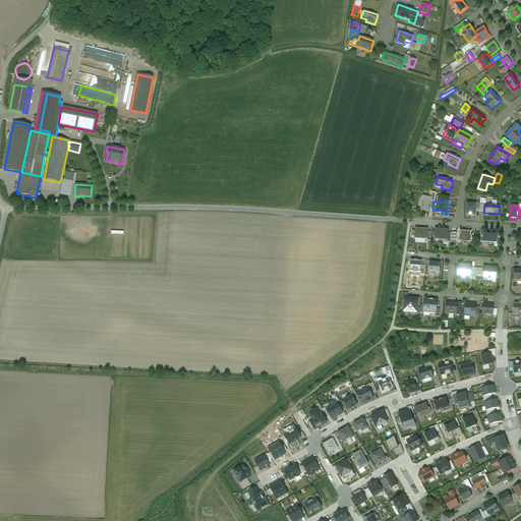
[(427,230),(415,229),(415,231),(415,237),(415,239),(426,240),(427,232),(427,230)]
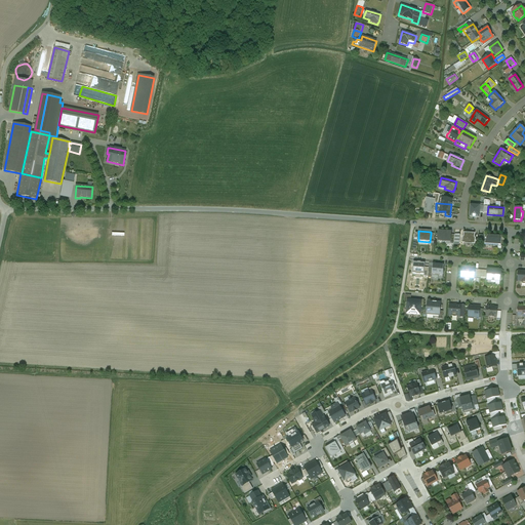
[(451,233),(439,232),(439,241),(450,242),(450,235),(451,233)]
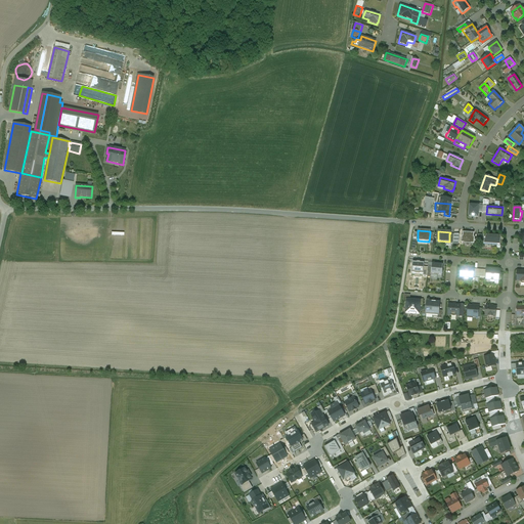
[(474,233),(464,233),(463,237),(462,237),(462,243),(474,244),(474,238),(473,238),(474,233)]
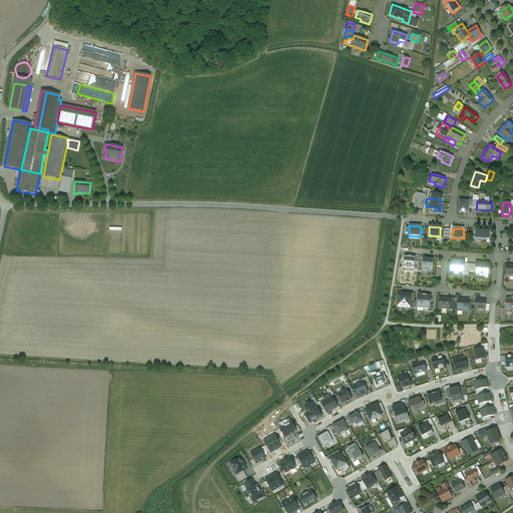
[(490,230),(476,229),(476,230),(474,230),(474,239),(490,240),(490,234),(490,230)]
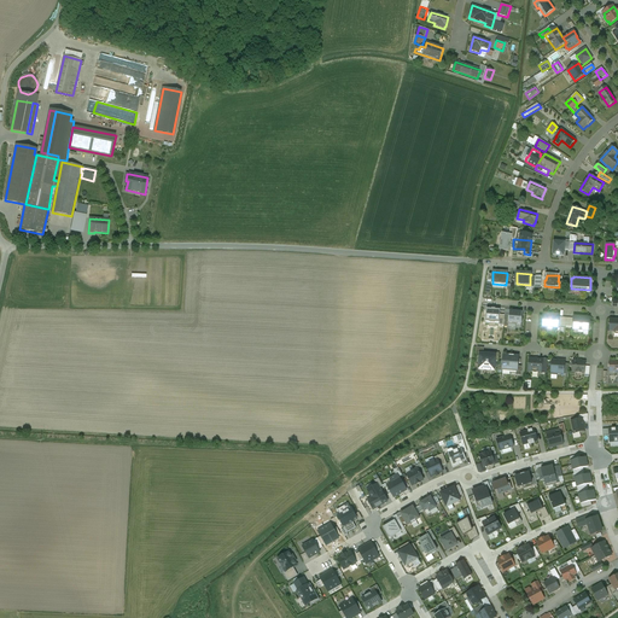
[(495,309),(491,309),(487,309),(487,322),(489,322),(489,324),(496,324),(499,324),(500,315),(500,310),(495,310),(495,309)]
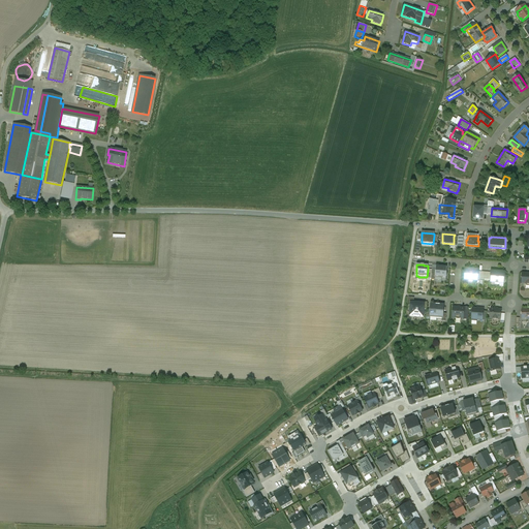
[(447,268),(436,267),(436,270),(435,278),(442,278),(442,277),(446,278),(447,268)]
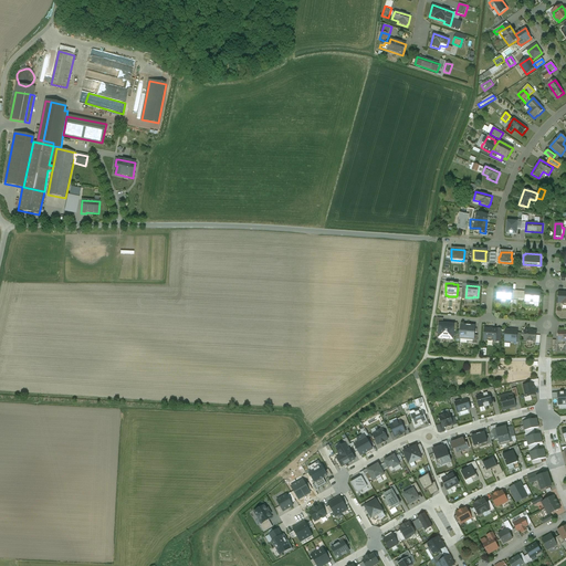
[(512,290),(498,289),(498,297),(498,300),(502,300),(502,302),(506,302),(506,300),(511,301),(511,299),(512,291),(512,290)]
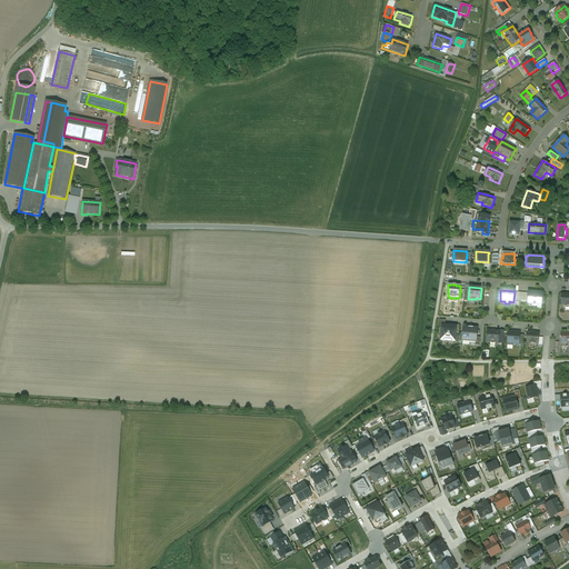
[(542,293),(528,292),(528,293),(528,301),(528,302),(528,303),(532,303),(532,306),(537,307),(537,305),(541,305),(542,302),(542,293)]
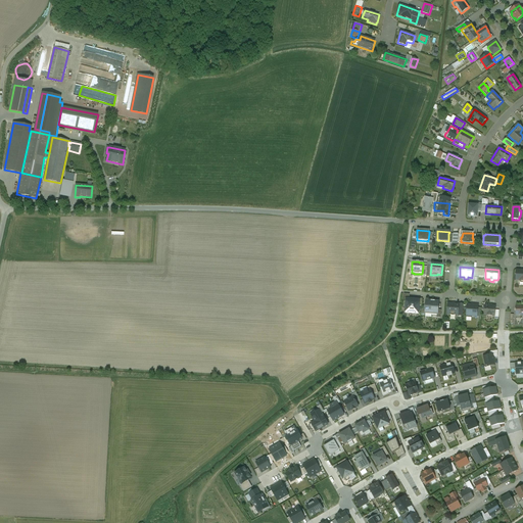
[(414,299),(411,299),(407,299),(406,305),(406,313),(419,314),(419,305),(420,300),(419,300),(414,300),(414,299)]
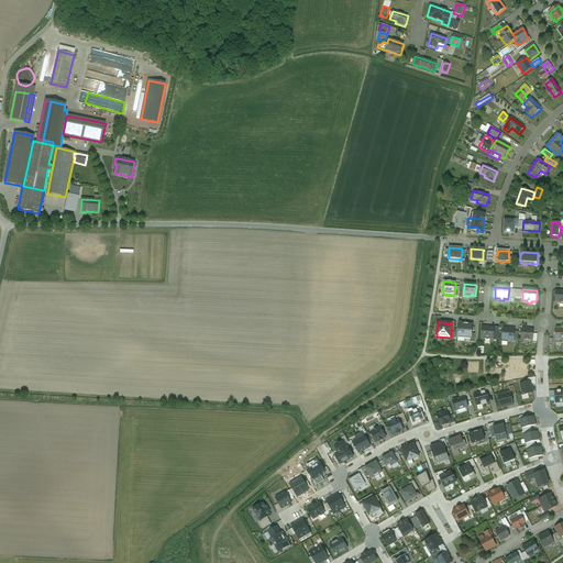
[(468,324),(464,323),(464,324),(459,324),(459,333),(457,338),(459,338),(471,339),(472,339),(472,334),(473,326),(468,324)]
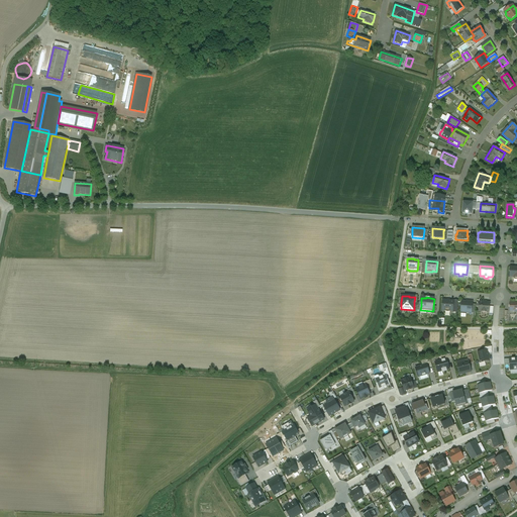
[(453,302),(443,301),(442,310),(452,311),(453,303),(453,302)]
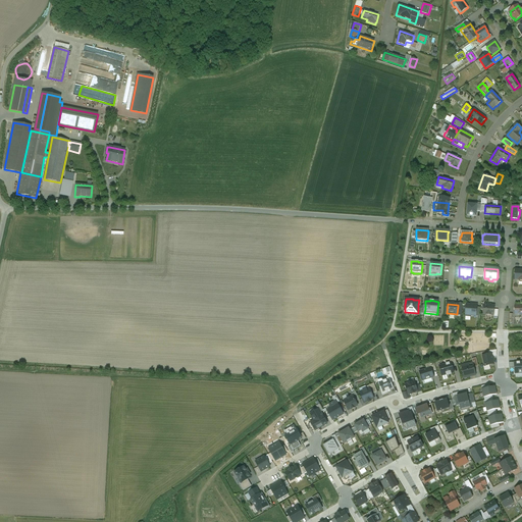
[(477,306),(467,305),(466,315),(466,316),(471,316),(471,315),(476,316),(477,308),(477,306)]
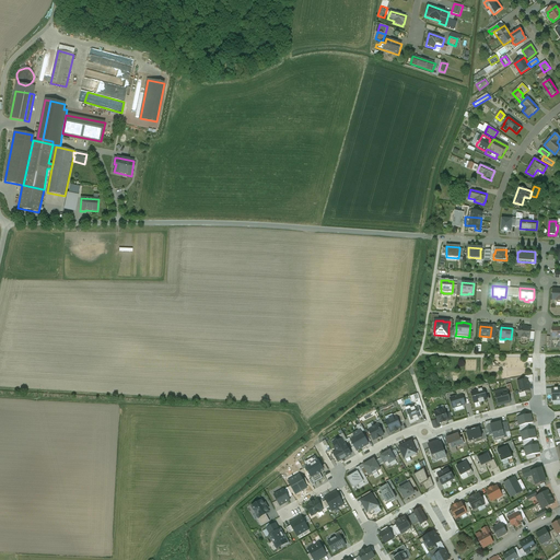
[(531,328),(520,327),(518,337),(529,338),(531,328)]
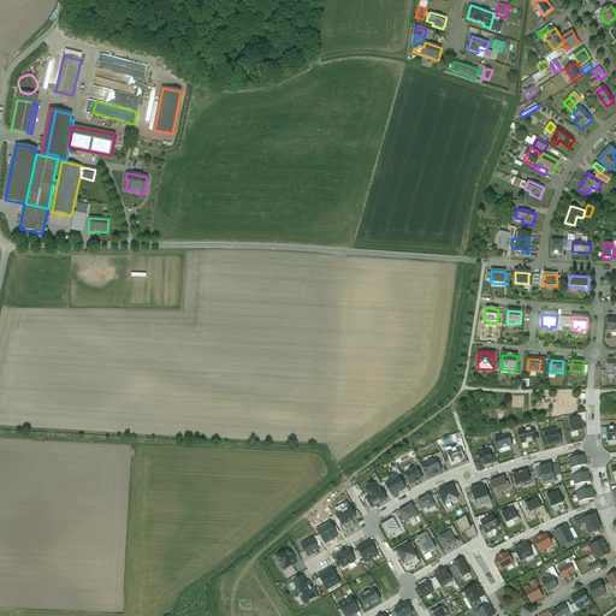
[(576,419),(570,420),(573,433),(584,431),(581,421),(581,418),(576,419)]
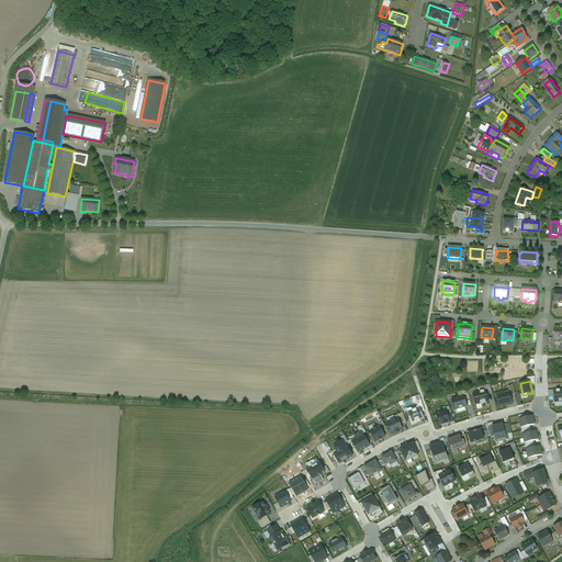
[(505,394),(497,396),(499,408),(517,404),(514,390),(504,392),(505,394)]
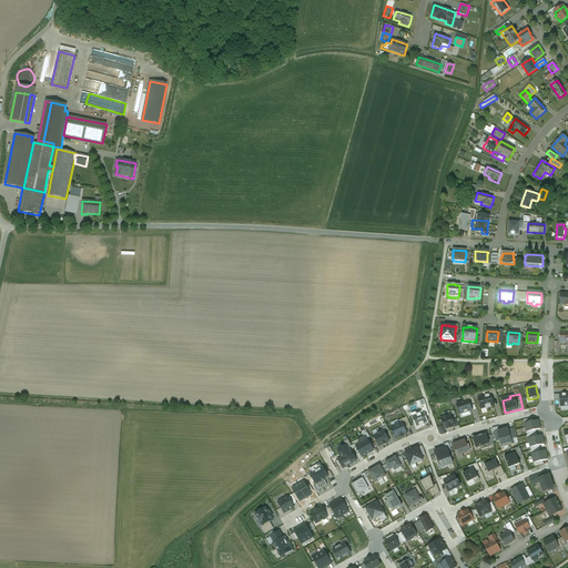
[(472,395),(463,397),(464,403),(468,401),(469,404),(475,403),(472,395)]
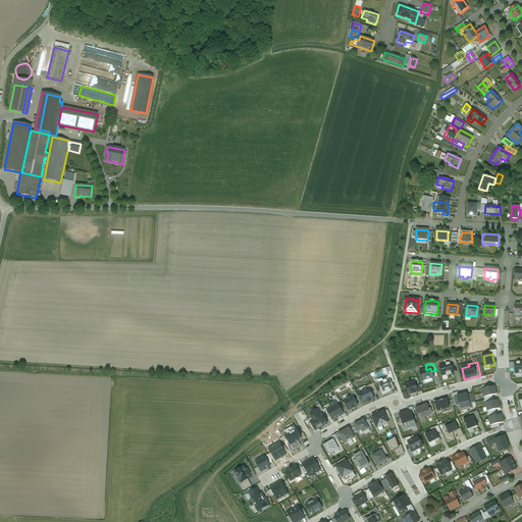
[(446,364),(438,366),(441,377),(446,375),(447,377),(452,375),(451,374),(454,373),(452,365),(451,363),(446,364)]
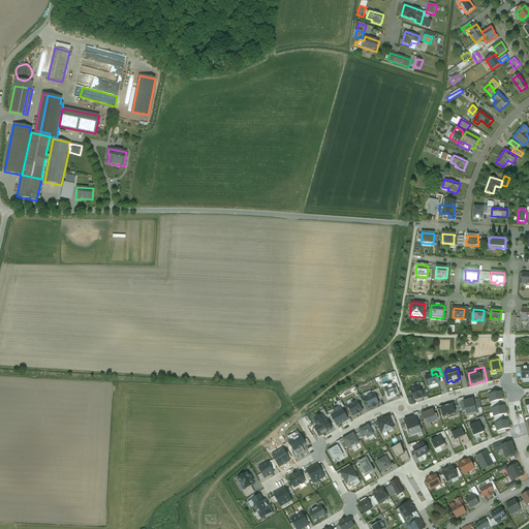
[(432,375),(425,377),(428,387),(440,383),(437,376),(436,373),(432,375)]
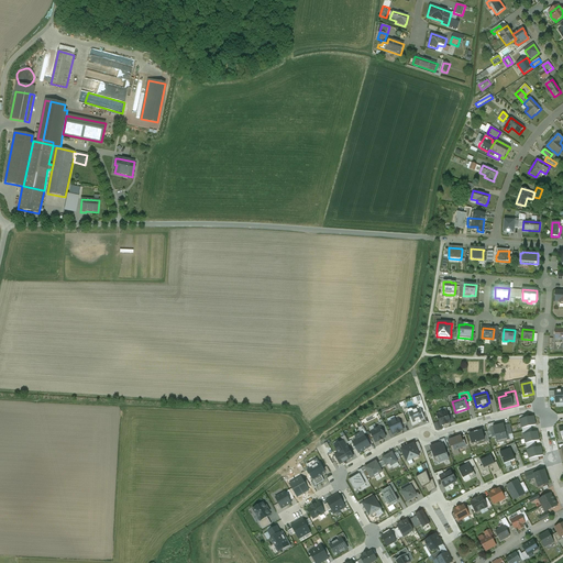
[(420,409),(408,414),(412,424),(423,420),(420,409)]
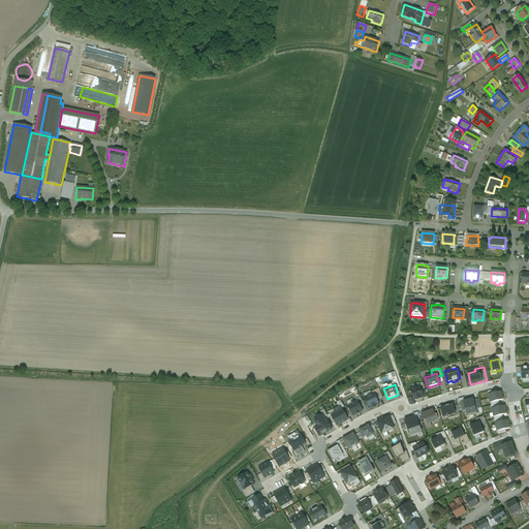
[(419,386),(410,390),(413,401),(424,398),(422,392),(419,386)]
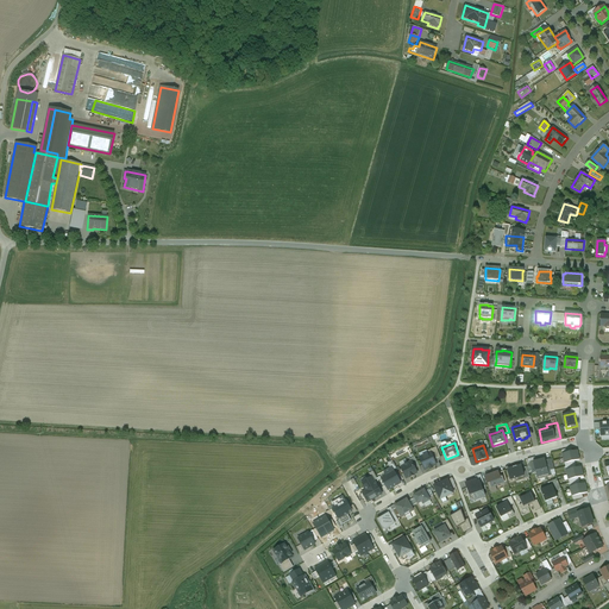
[(427,452),(427,453),(431,452),(434,460),(440,458),(435,447),(427,452)]
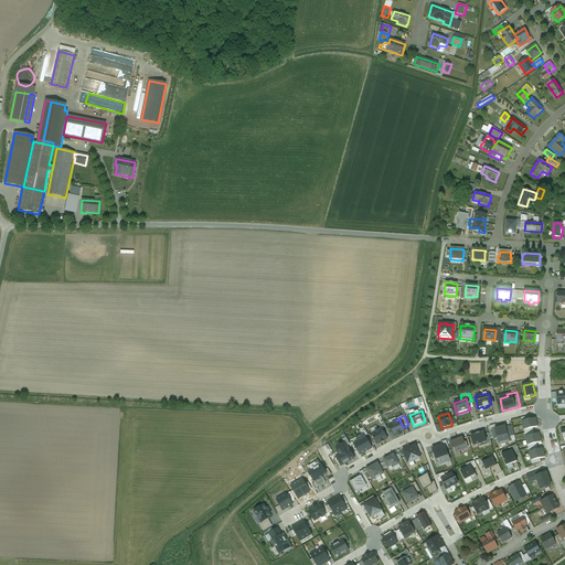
[(396,420),(388,425),(394,437),(397,435),(397,436),(402,435),(401,434),(405,432),(403,427),(400,419),(396,420)]
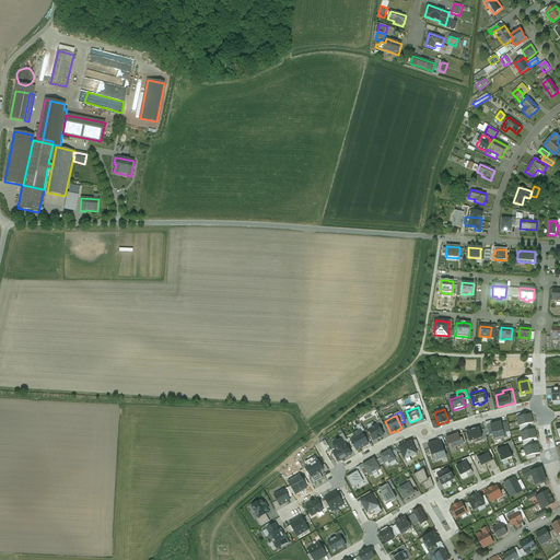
[(377,426),(381,432),(385,430),(381,420),(376,422),(377,426)]
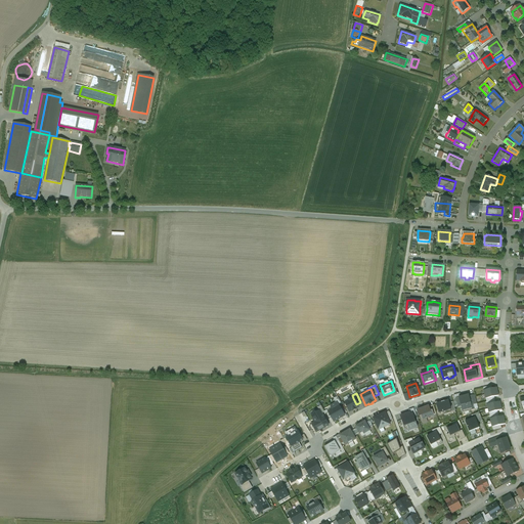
[(469,395),(459,398),(461,406),(462,411),(472,409),(471,405),(469,397),(469,395)]
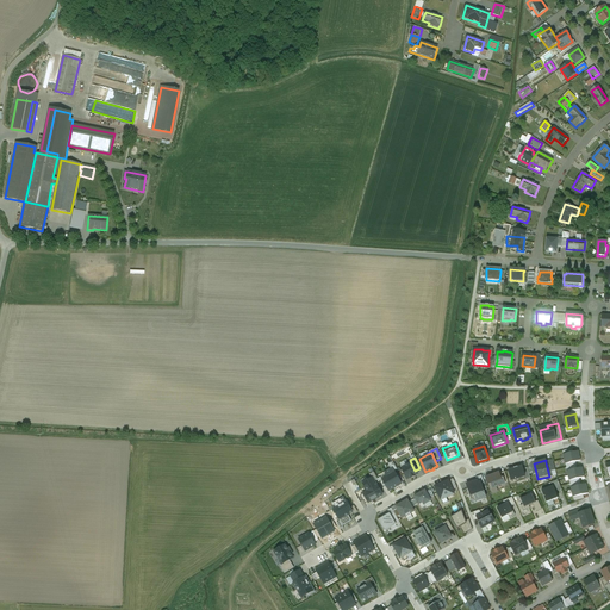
[(411,464),(400,468),(406,480),(417,475),(415,471),(411,464)]
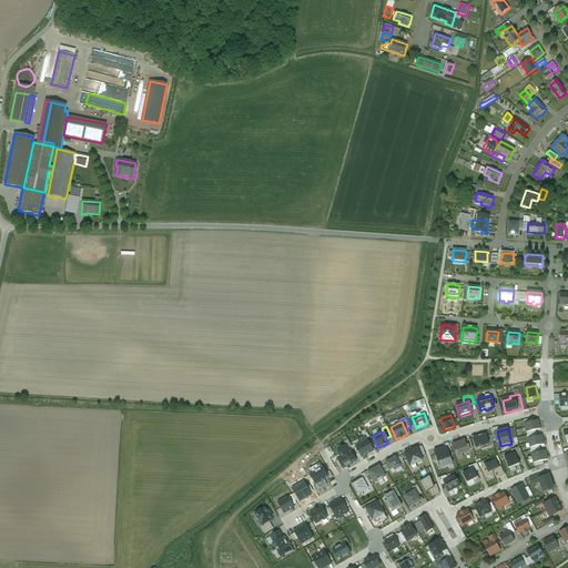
[(479,437),(474,438),(476,448),(488,445),(489,445),(487,437),(486,435),(483,436),(482,435),(478,436),(479,437)]
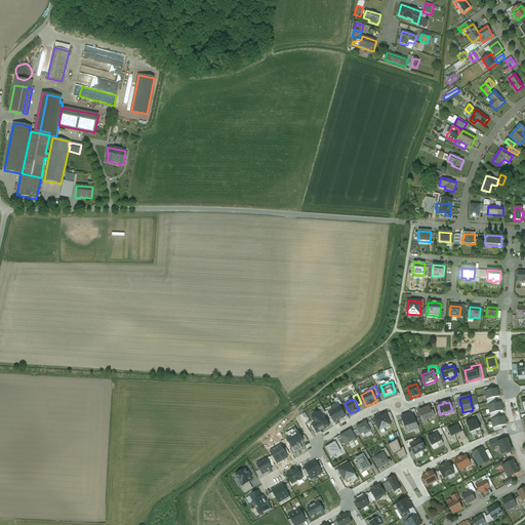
[(333,410),(329,413),(335,422),(346,416),(338,404),(332,407),(333,410)]
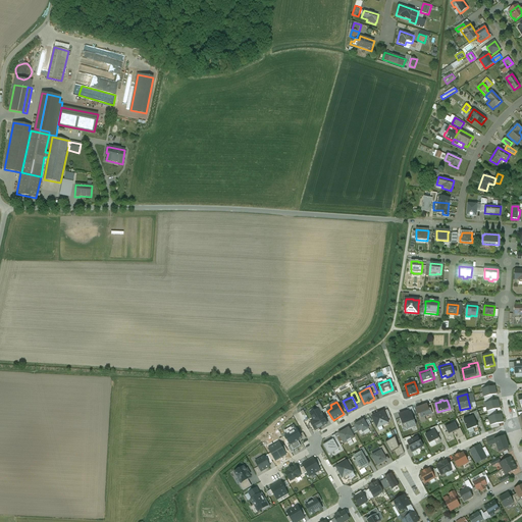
[(427,405),(416,409),(420,419),(420,418),(422,422),(426,420),(425,417),(432,414),(430,410),(429,411),(427,406),(427,405)]
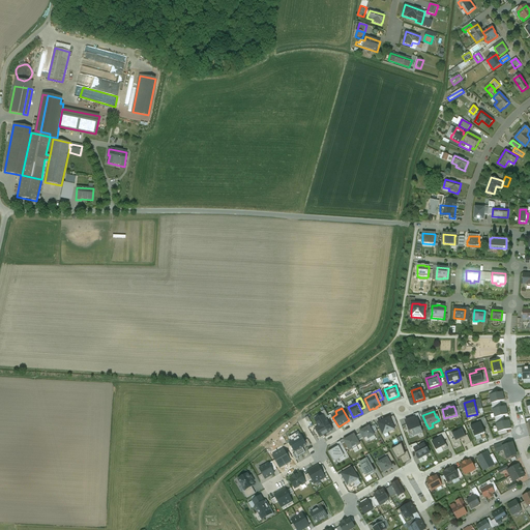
[(324,436),(333,431),(324,415),(316,420),(318,424),(314,427),(315,430),(314,431),(319,441),(325,438),(324,436)]
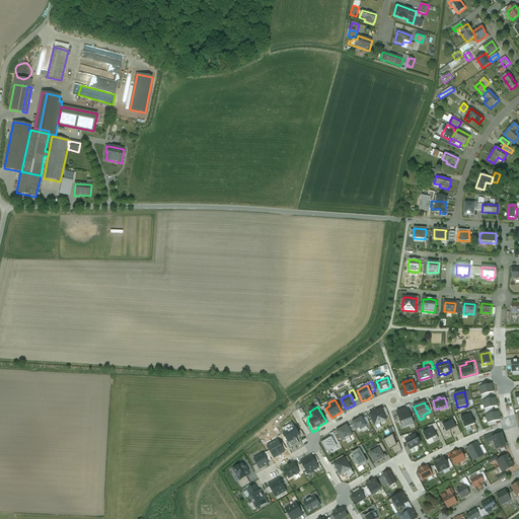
[(408,409),(396,413),(400,424),(402,423),(404,428),(414,425),(408,409)]
